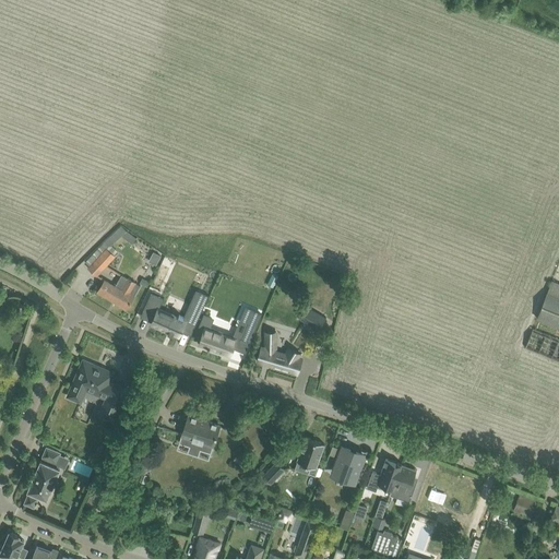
[(137,238),(127,229),(127,230),(120,225),(85,261),(86,262),(91,265),(88,268),(97,274),(104,266),(115,256),(118,252),(111,246),(121,236),(132,244),(137,238)]
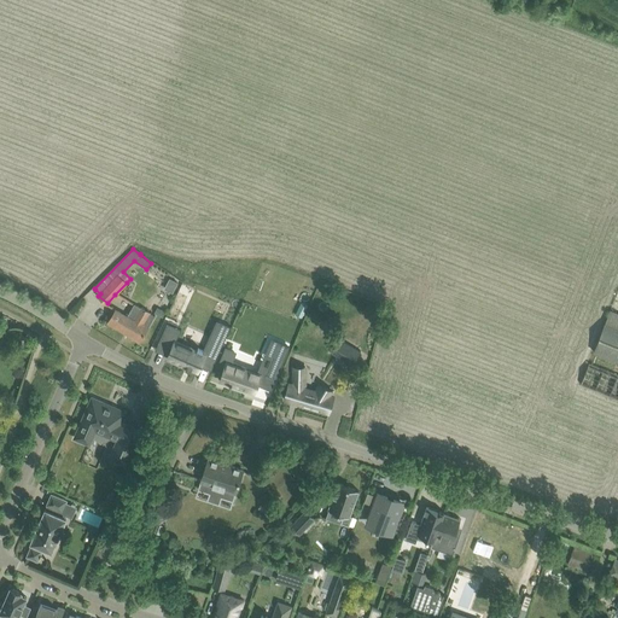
[(164,289),(173,293),(179,283),(169,278),(164,289)]
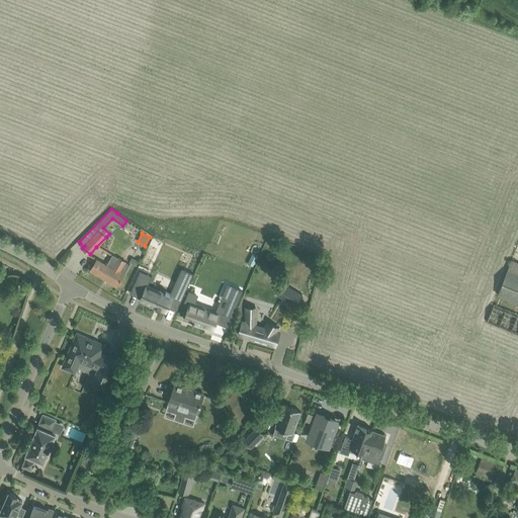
[(107,265),(97,259),(92,267),(109,277),(107,280),(117,286),(124,274),(130,265),(125,262),(117,257),(112,254),(107,265)]
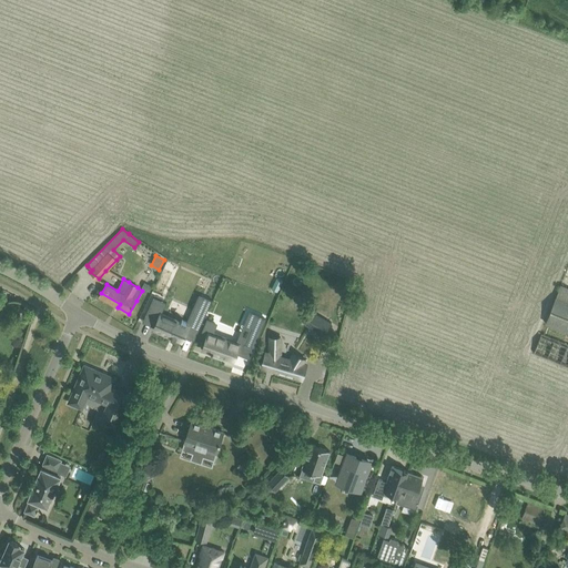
[(150,292),(152,286),(145,283),(144,282),(142,287),(150,292)]
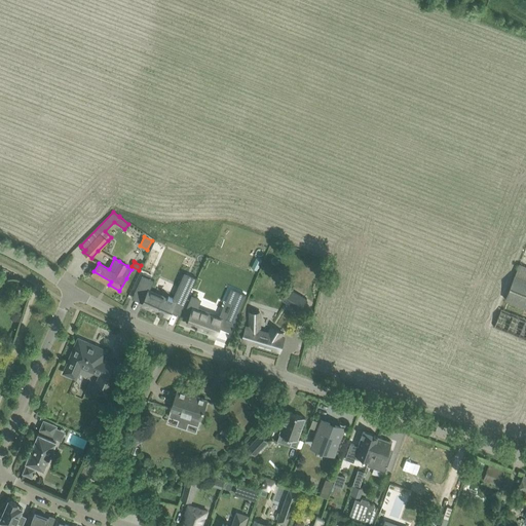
[(525,265),(520,263),(505,297),(525,306),(525,265)]
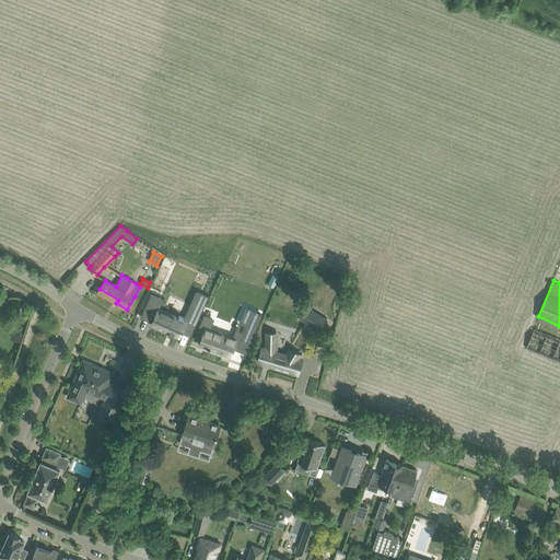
[(151,292),(143,310),(144,311),(146,306),(158,312),(151,325),(168,333),(168,334),(172,335),(173,336),(173,334),(178,337),(183,328),(191,333),(190,335),(191,335),(209,295),(203,306),(195,302),(186,321),(183,319),(184,317),(179,315),(178,317),(159,308),(162,301),(151,295),(152,292),(151,292)]
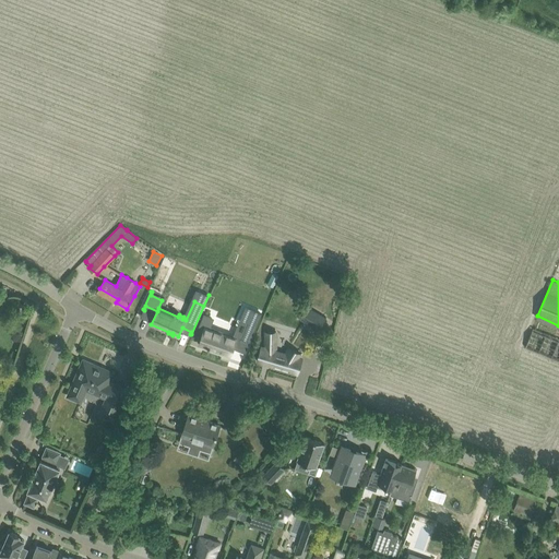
[(252,310),(241,336),(250,340),(262,313),(261,313),(252,310)]
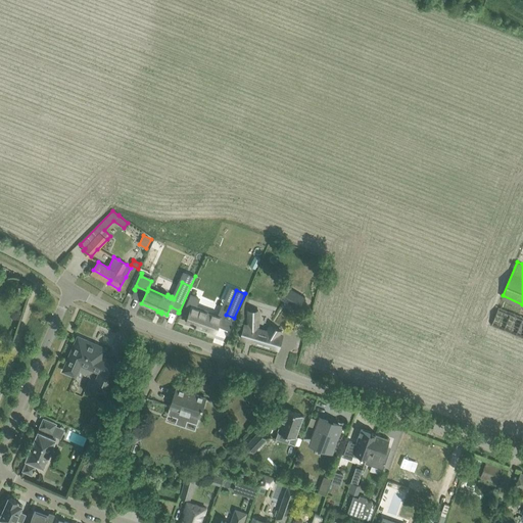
[(295,291),(288,303),(297,310),(305,297),(295,291)]
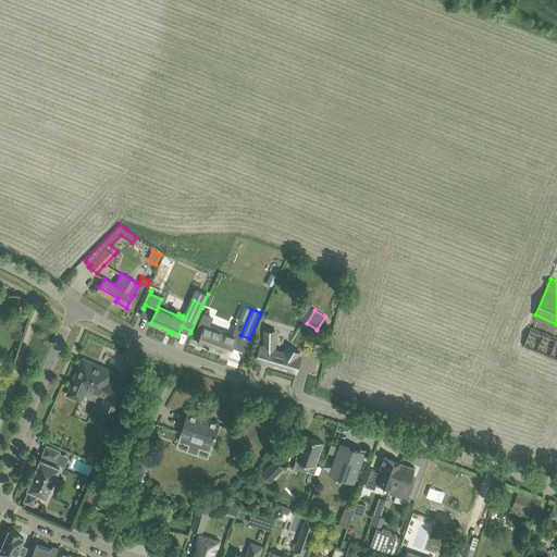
[(202,313),(197,326),(198,326),(203,329),(198,343),(207,346),(207,347),(208,347),(209,346),(214,348),(214,349),(226,353),(230,354),(235,336),(234,336),(208,326),(211,318),(203,313),(202,313)]
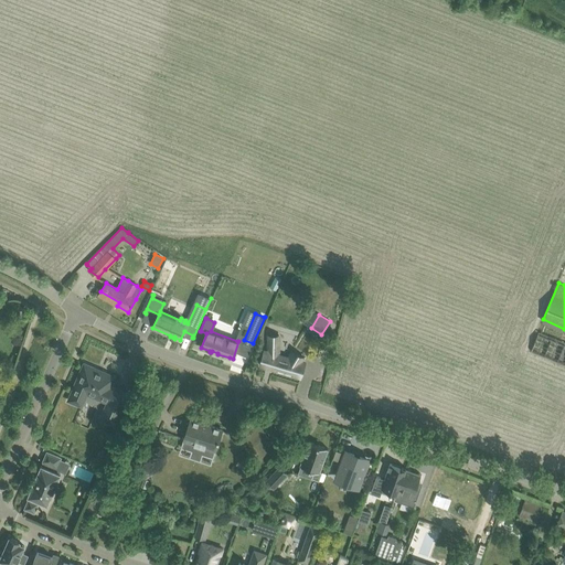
[(264,350),(259,365),(300,377),(305,362),(301,361),(304,358),(292,350),(288,358),(279,354),(279,336),(268,336),(268,351),(264,350)]
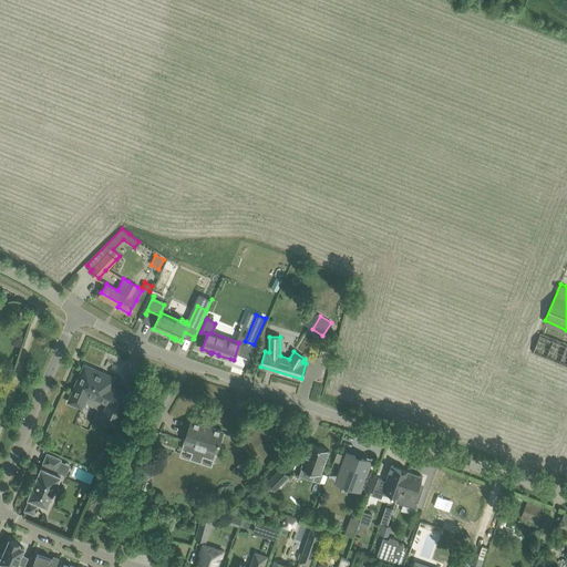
[(115,378),(84,364),(69,401),(82,408),(88,394),(107,403),(101,420),(114,425),(127,394),(111,388),(115,378)]
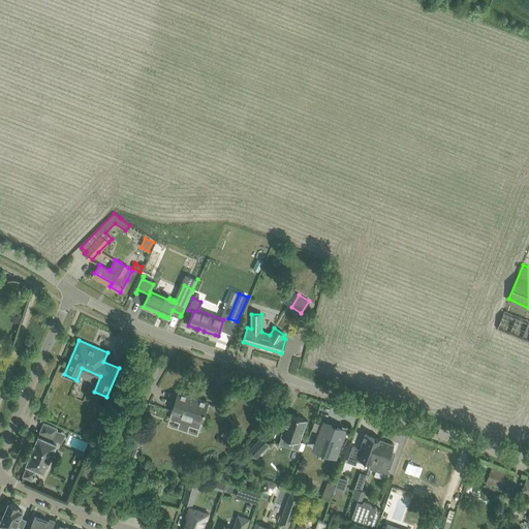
[(175,402),(172,412),(169,418),(179,422),(177,428),(188,432),(190,426),(199,429),(206,412),(209,402),(178,392),(175,402)]
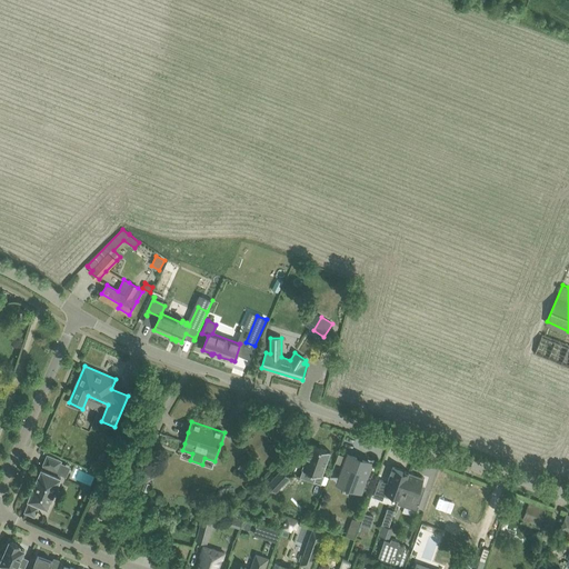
[(311,445),(302,469),(317,473),(313,481),(321,483),(325,476),(322,475),(330,451),(311,445)]
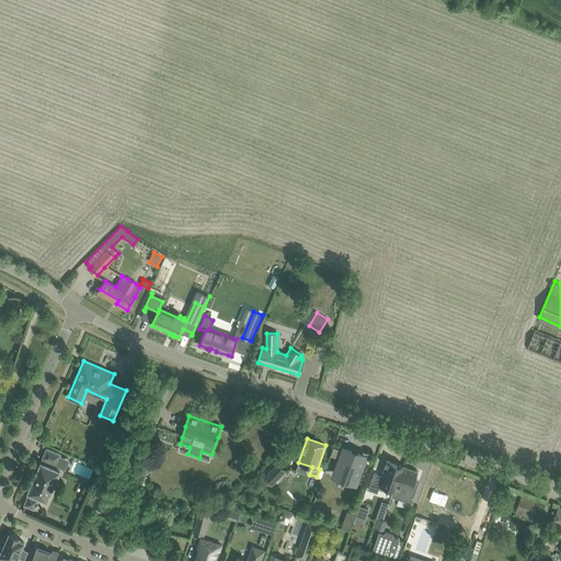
[(60,454),(47,448),(43,458),(44,458),(42,462),(41,461),(36,472),(35,472),(32,481),(33,481),(29,492),(31,493),(30,495),(29,495),(25,504),(34,508),(38,499),(37,499),(38,496),(47,501),(60,470),(54,467),(55,462),(56,464),(60,454)]
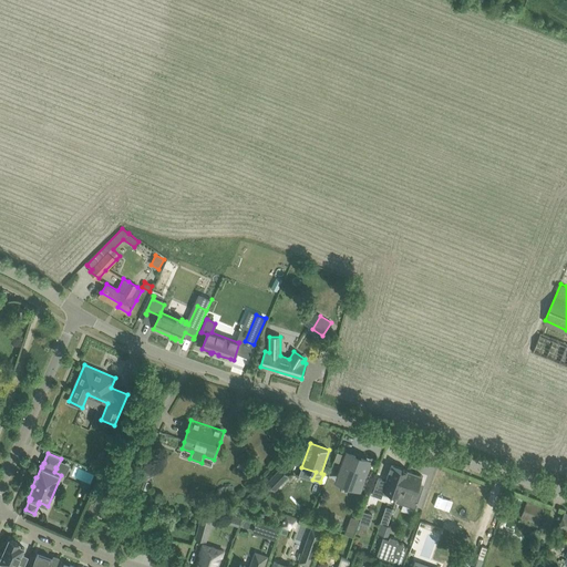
[(334,460),(342,462),(344,455),(338,453),(334,460)]
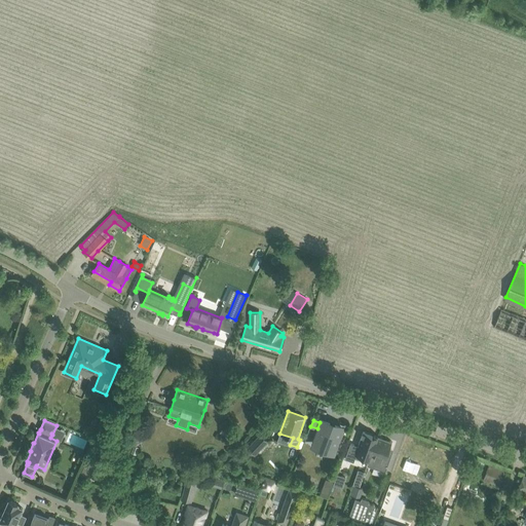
[(323,421),(313,445),(333,452),(342,428),(323,421)]
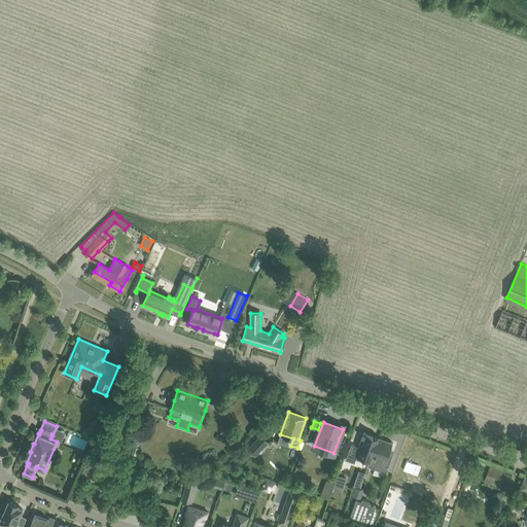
[(224,426),(220,433),(227,436),(232,429),(224,426)]
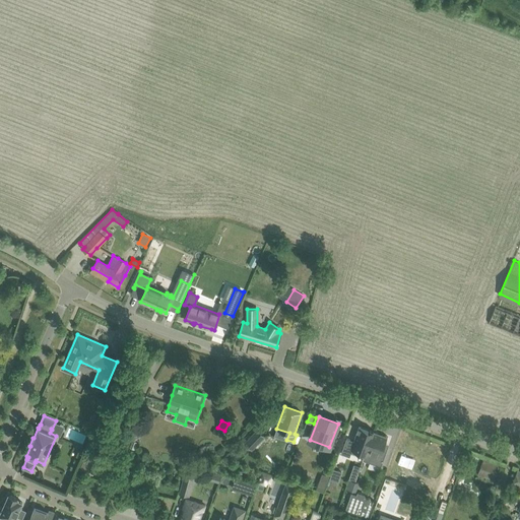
[(365,457),(373,432),(359,427),(353,441),(346,438),(341,453),(347,456),(349,451),(364,456),(365,457)]
